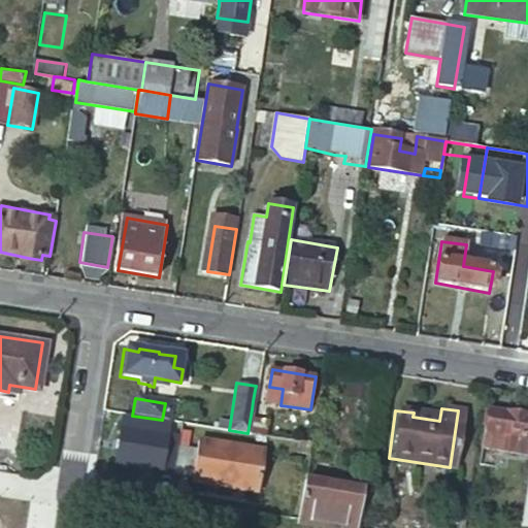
[(264,411),(252,409),(248,433),(260,436),(264,411)]
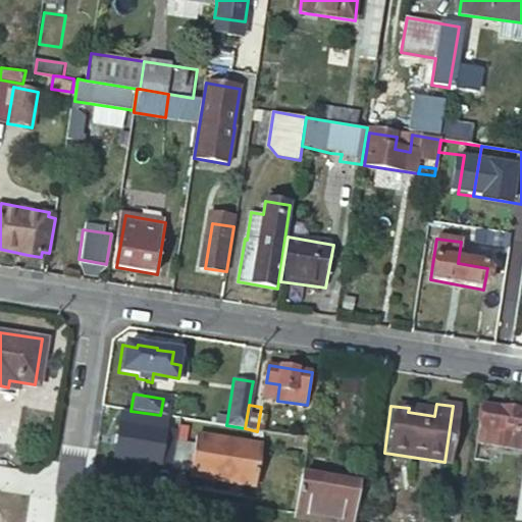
[(497,409),(479,406),(473,442),(521,450),(521,413),(519,413),(519,409),(497,406),(497,409)]
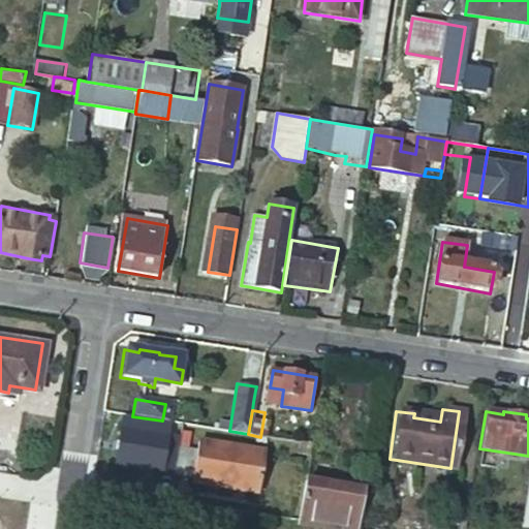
[(172,476),(175,452),(167,450),(168,437),(155,435),(156,424),(120,418),(113,468),(172,476)]
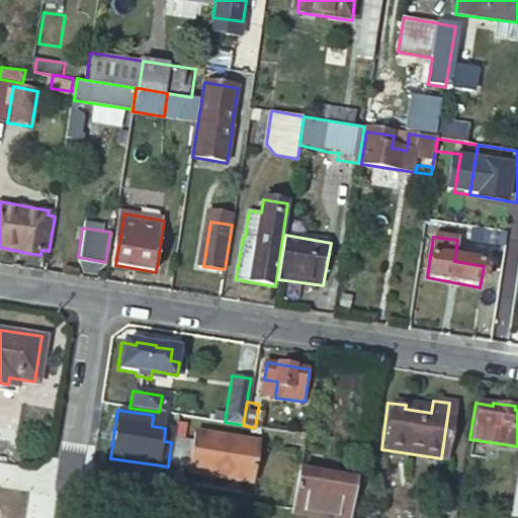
[(174,426),(176,415),(169,414),(167,425),(174,426)]
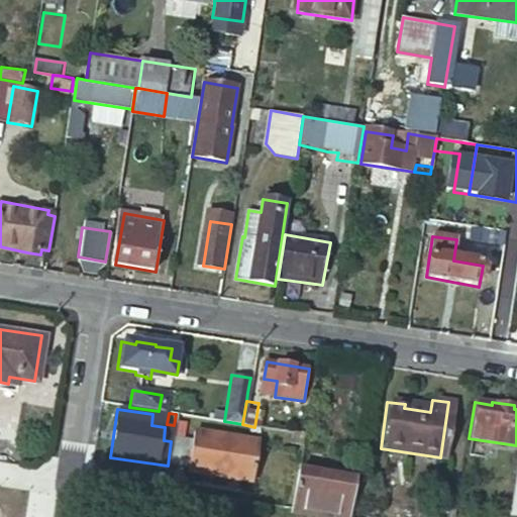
[(255,442),(191,432),(189,444),(171,441),(168,466),(185,469),(185,472),(249,482),(255,442)]
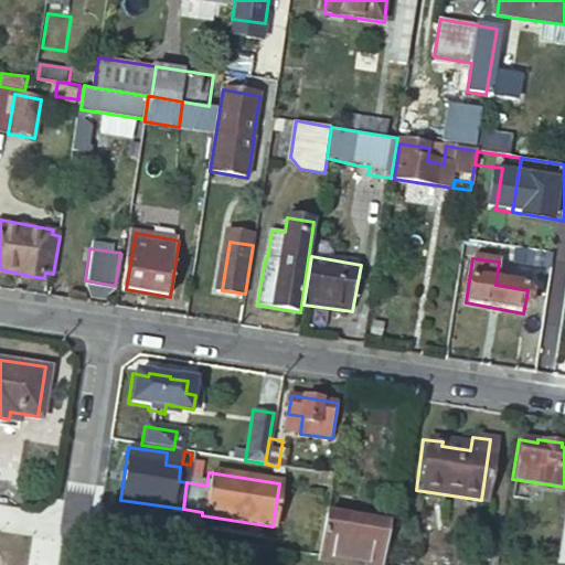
[(28,494),(8,491),(7,504),(25,508),(28,494)]
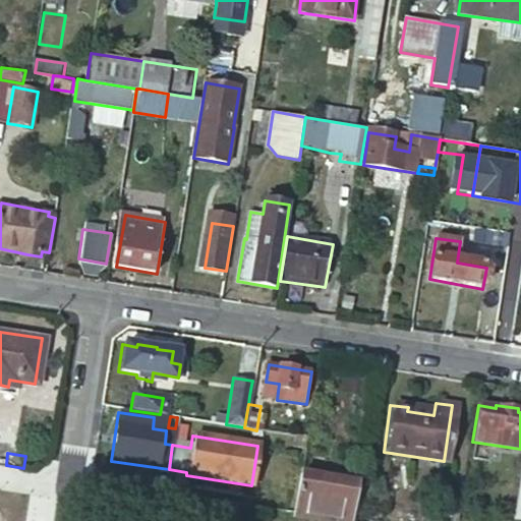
[(520,520),(520,466),(520,467),(512,520),(520,520)]
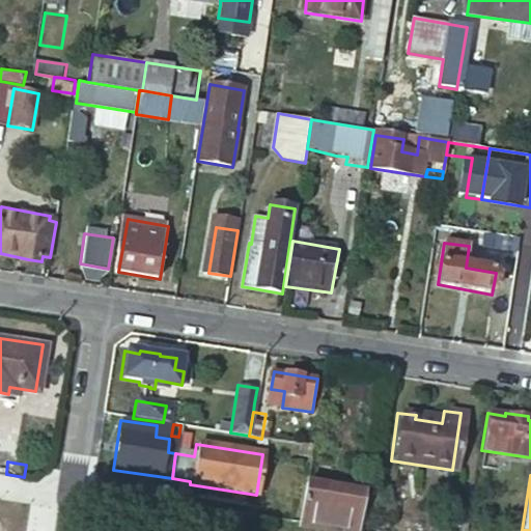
[(308,479),(301,523),(351,530),(358,526),(363,488),(308,479)]
